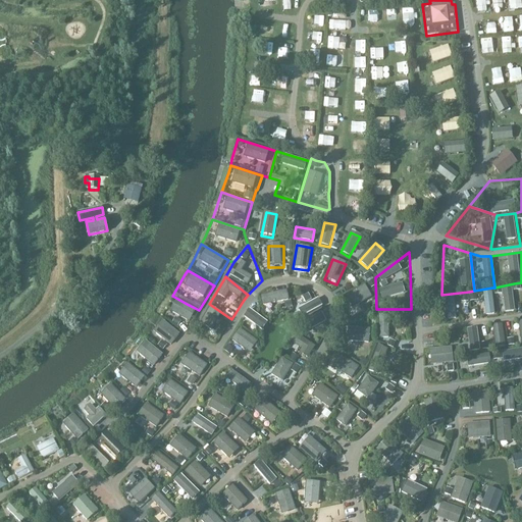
[(376,309),(375,277),(335,299),(336,305),(338,313),(338,324),(376,327),(376,309)]
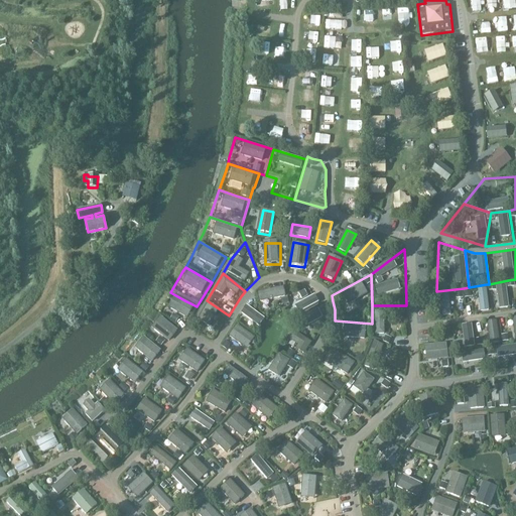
[(259,289),(254,294),(269,317),(271,315),(272,314),(277,312),(280,312),(283,312),(285,312),(289,304),(284,283),(275,283),(267,285),(259,289)]
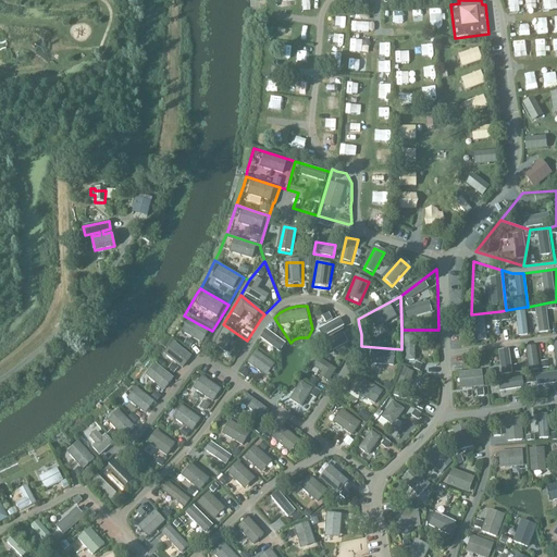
[(525,307),(506,310),(500,311),(504,341),(530,338),(525,307)]
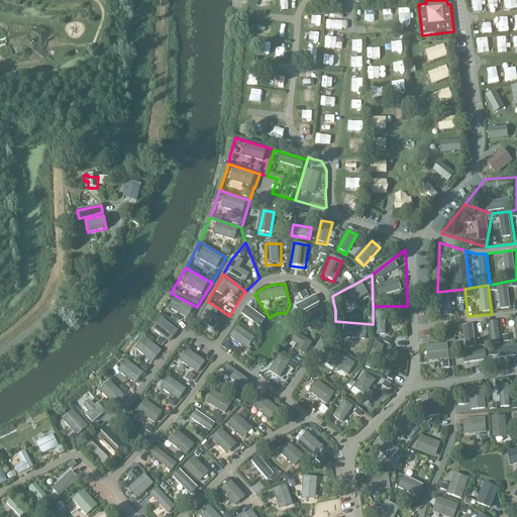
[(511,310),(509,288),(498,289),(501,311),(511,310)]
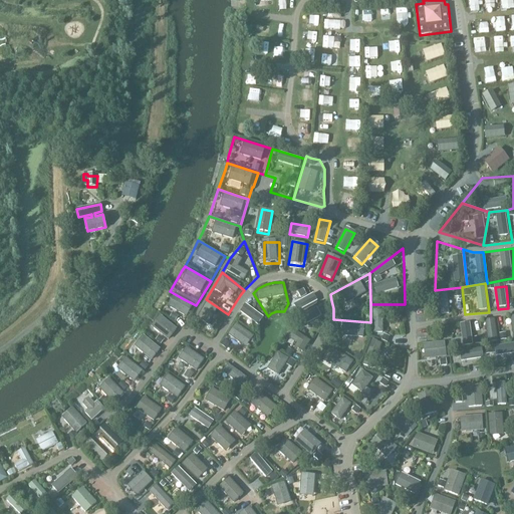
[(462,287),(435,290),(438,318),(465,314),(462,287)]
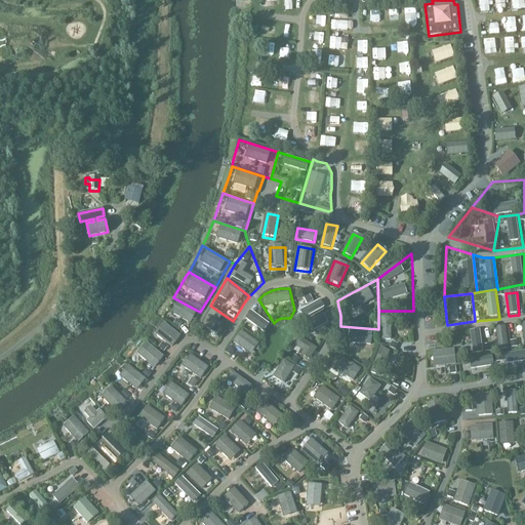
[(305,300),(309,308),(301,312),(306,320),(327,310),(322,299),(315,304),(312,296),(305,300)]
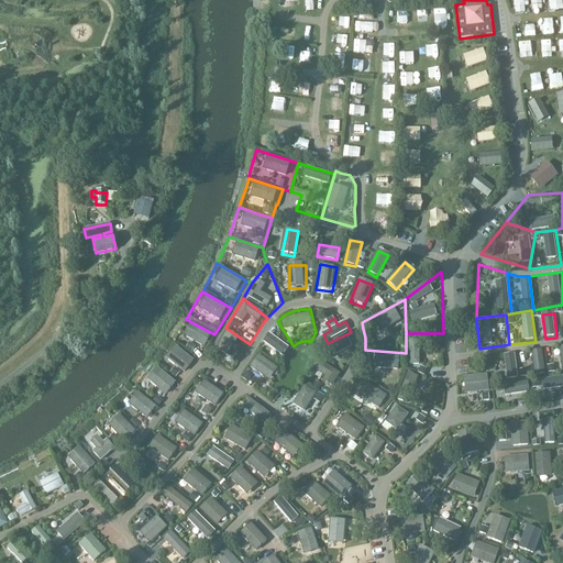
[(179,328),(170,341),(200,359),(214,334),(201,328),(186,319),(179,328)]
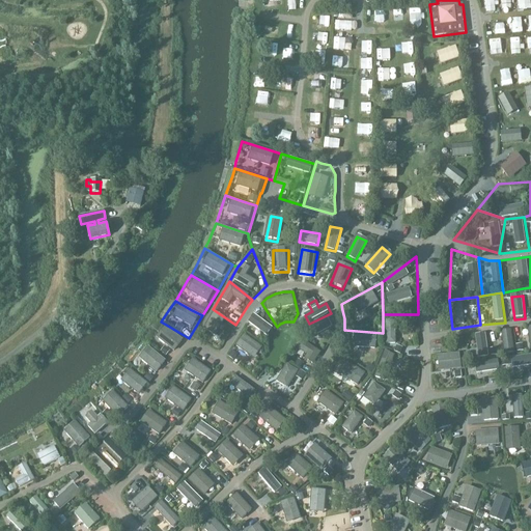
[(235,325),(213,309),(195,339),(216,352),(217,352),(218,352),(219,352),(220,351),(235,325)]
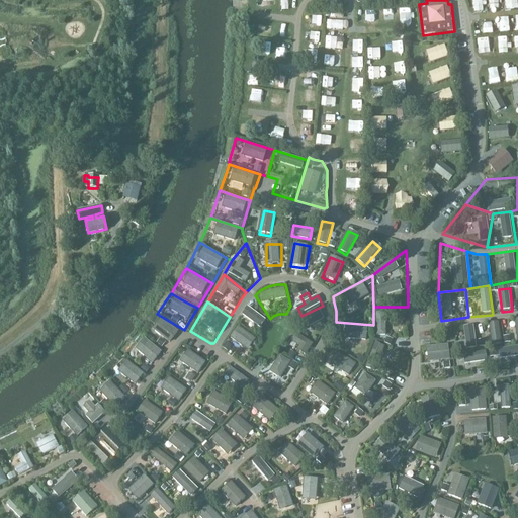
[(374,339),(409,346),(408,307),(373,307),(373,325),(374,325),(374,339)]
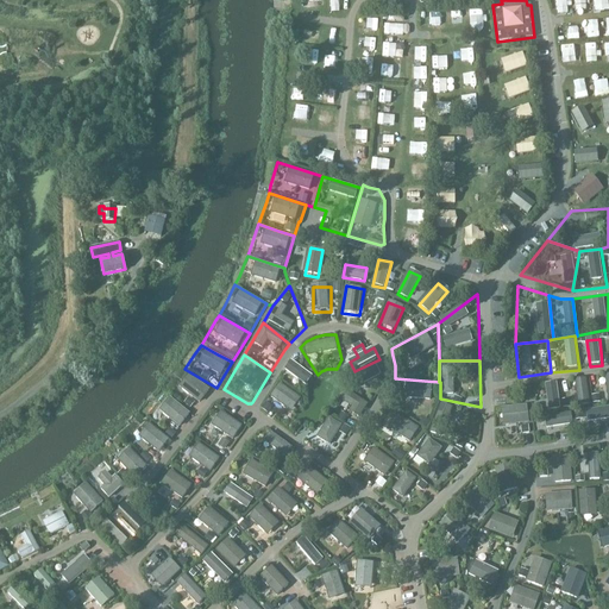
[(293,363),(286,372),(307,387),(314,378),(293,363)]
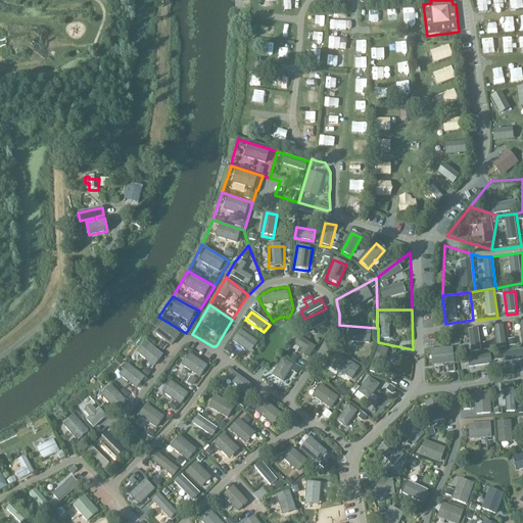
[(328,324),(323,315),(303,325),(308,334),(328,324)]
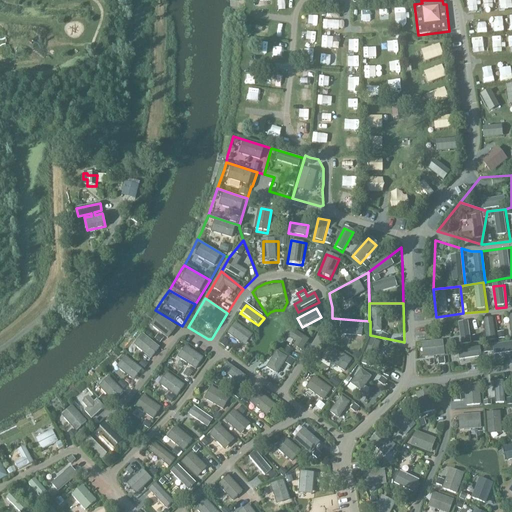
[(182,326),(155,310),(147,323),(141,331),(161,349),(176,330),(177,329),(178,328),(179,328),(180,327),(182,326)]
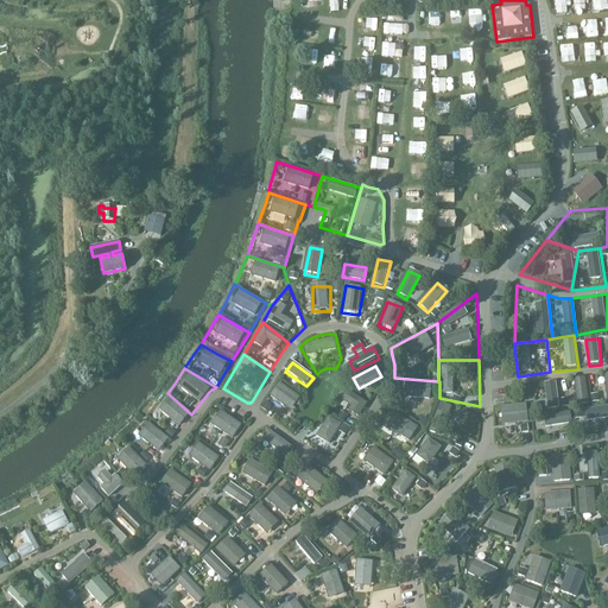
[(607,372),(586,375),(590,405),(606,404),(607,403),(607,372)]
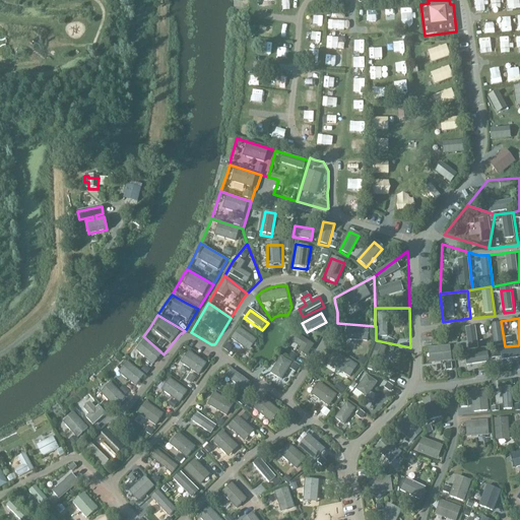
[(505,346),(501,321),(471,326),(475,350),(485,349),(505,346)]
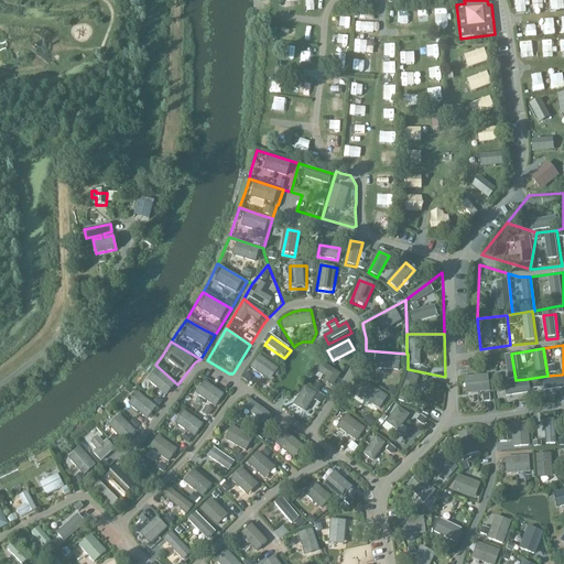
[(516,380),(511,354),(483,358),(486,384),(491,383),(516,380)]
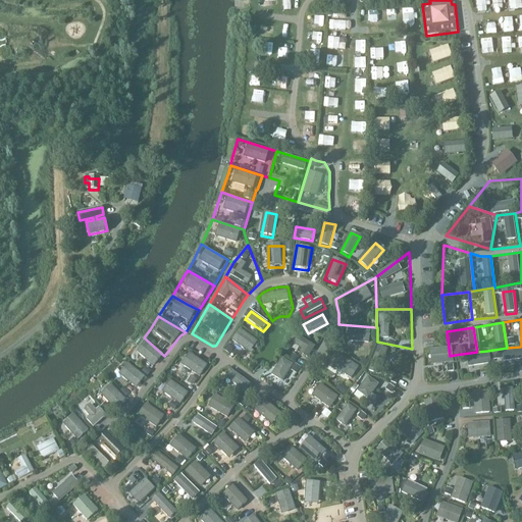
[(348,342),(370,345),(372,331),(350,328),(348,342)]
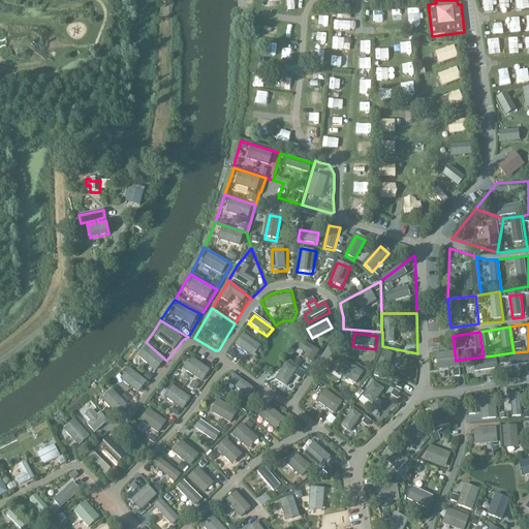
[(266,350),(263,349),(243,335),(236,346),(258,362),(266,350)]
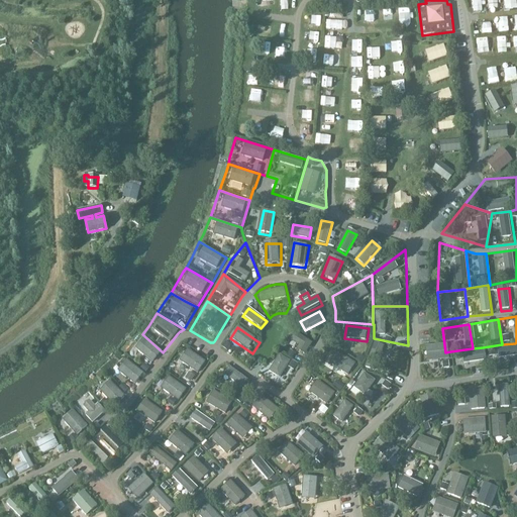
[(134,344),(124,356),(146,374),(147,375),(158,362),(165,353),(163,352),(142,334),(134,344)]
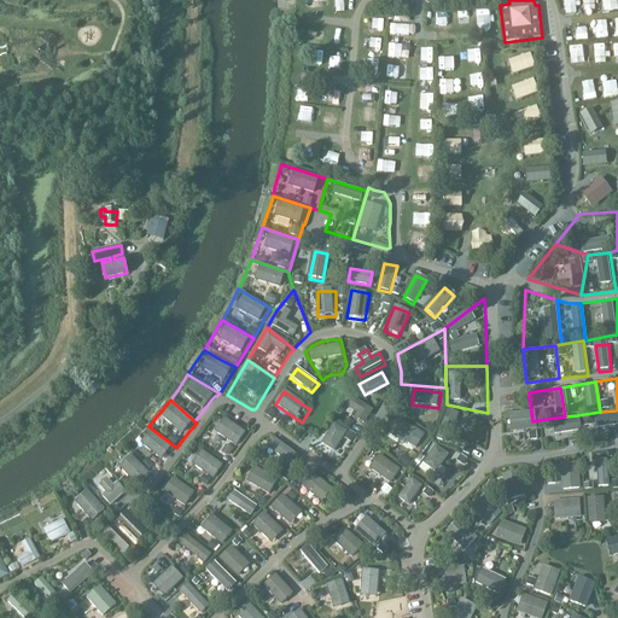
[(432,436),(481,464),(485,456),(487,449),(488,436),(488,413),(447,404),(432,436)]
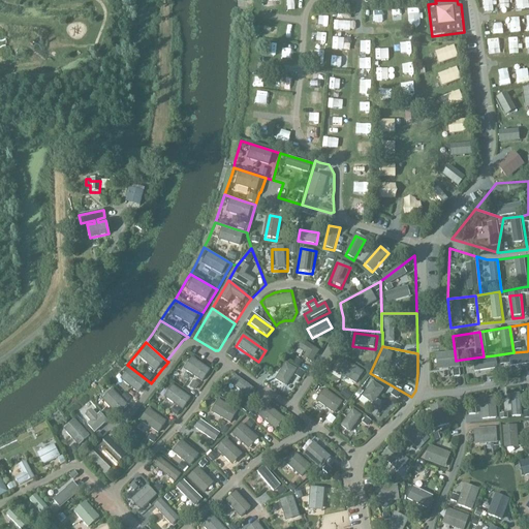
[(300,368),(307,355),(298,349),(289,362),(300,368)]
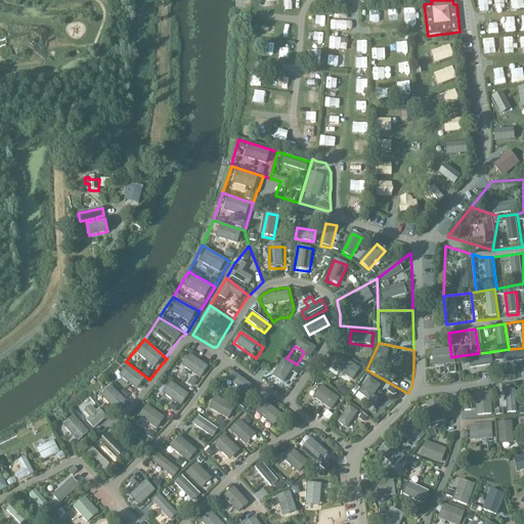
[(509,349),(489,352),(492,379),(523,374),(523,364),(522,348),(509,349)]
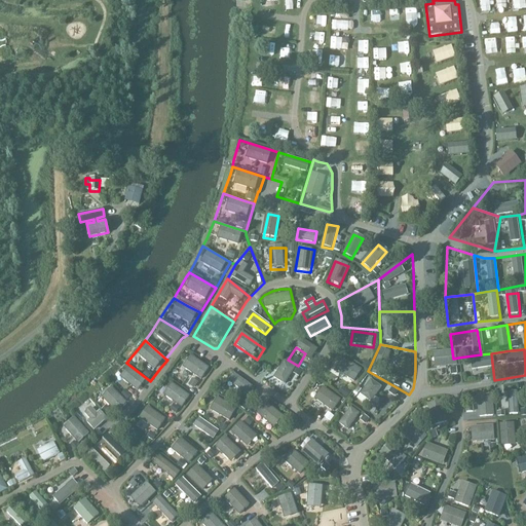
[(195,357),(186,350),(176,364),(164,377),(165,377),(177,386),(193,398),(204,382),(213,369),(195,357)]
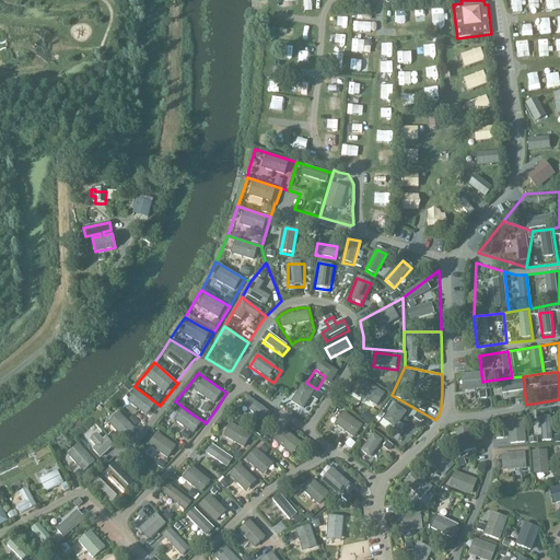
[(526,405),(523,376),(512,377),(488,381),(492,409),(526,405)]
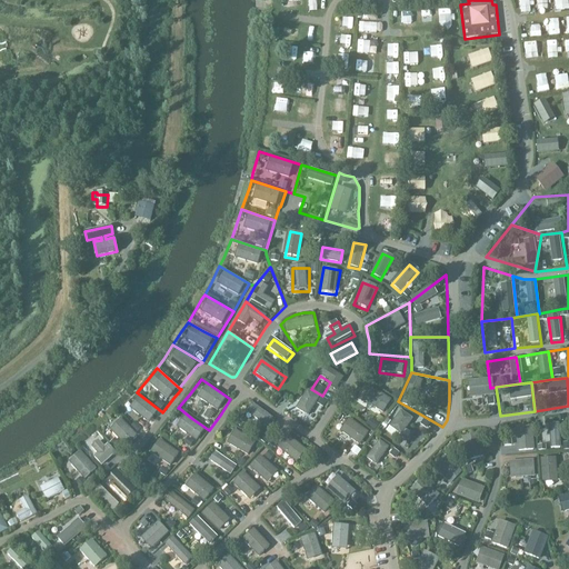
[(317,395),(303,386),(299,392),(299,393),(299,395),(298,396),(298,397),(297,397),(296,397),(295,398),(293,398),(292,397),(291,397),(291,396),(290,396),(289,396),(288,396),(287,396),(286,396),(285,397),(285,398),(283,398),(282,399),(281,399),(280,399),(279,399),(278,398),(273,405),(273,406),(309,430),(310,430),(311,430),(312,430),(312,429),(330,402),(317,395)]
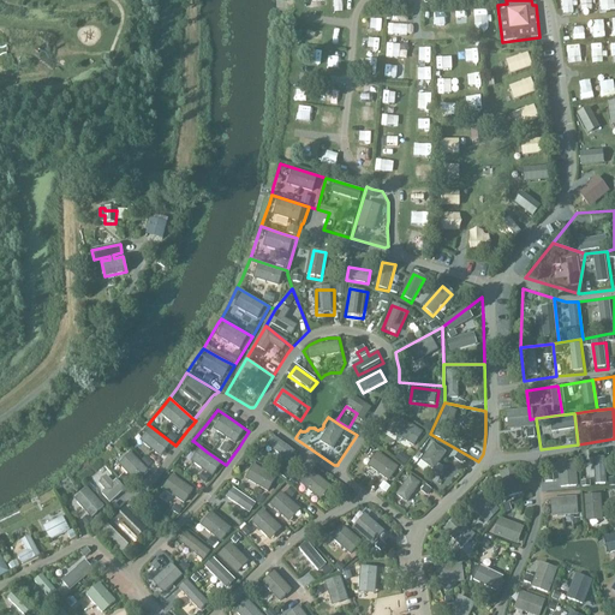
[(395,417),(383,435),(412,453),(424,435),(395,417)]
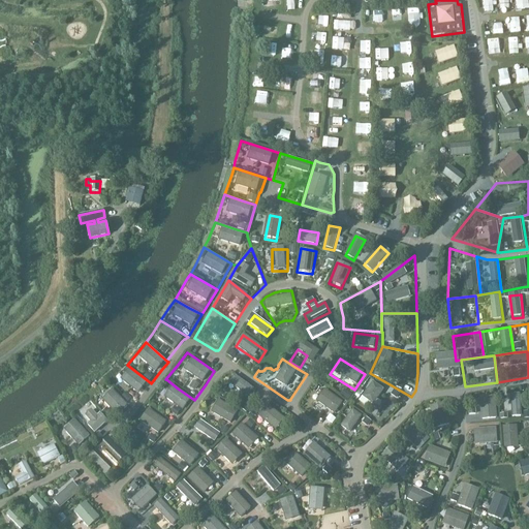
[(461,360),(456,361),(429,365),(429,380),(430,385),(431,387),(433,389),(435,390),(440,391),(465,386),(461,360)]
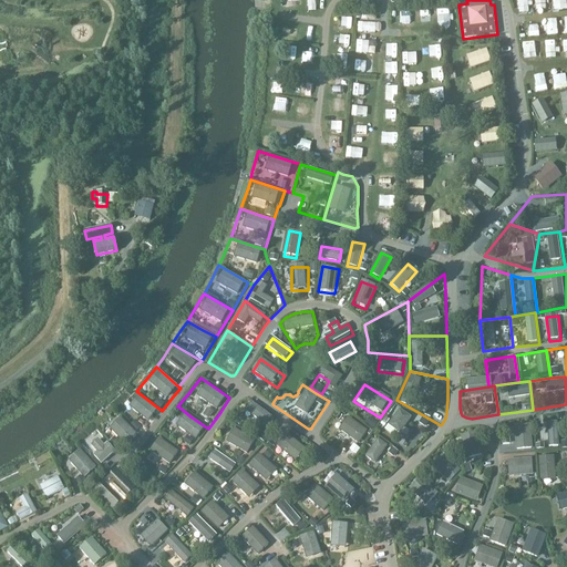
[(133,395),(115,411),(140,435),(144,430),(150,423),(161,410),(136,391),(133,395)]
